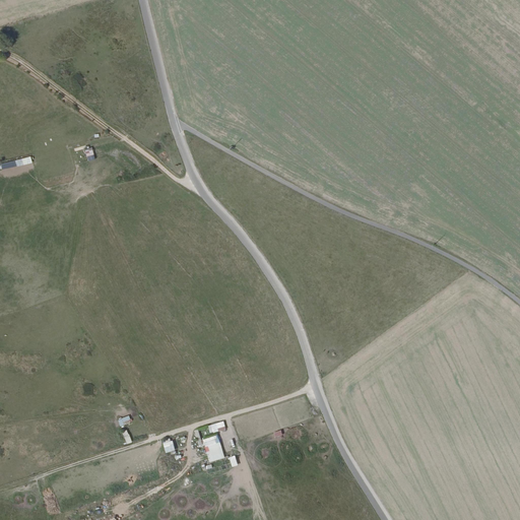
[(84,153),(86,161),(94,159),(92,149),(100,147),(99,142),(86,145),(87,149),(81,150),(82,154),(84,153)]
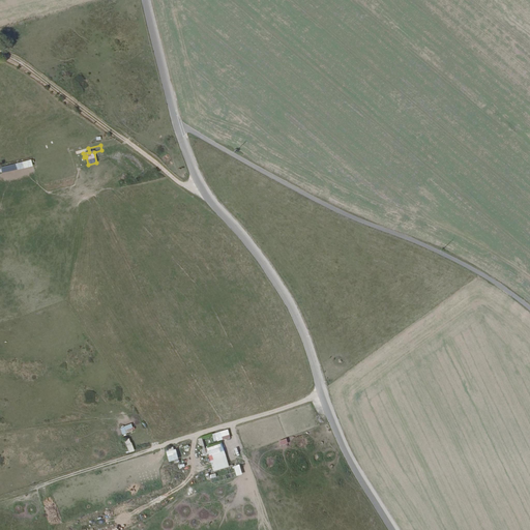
[(119,428),(121,434),(133,431),(130,423),(119,428)]
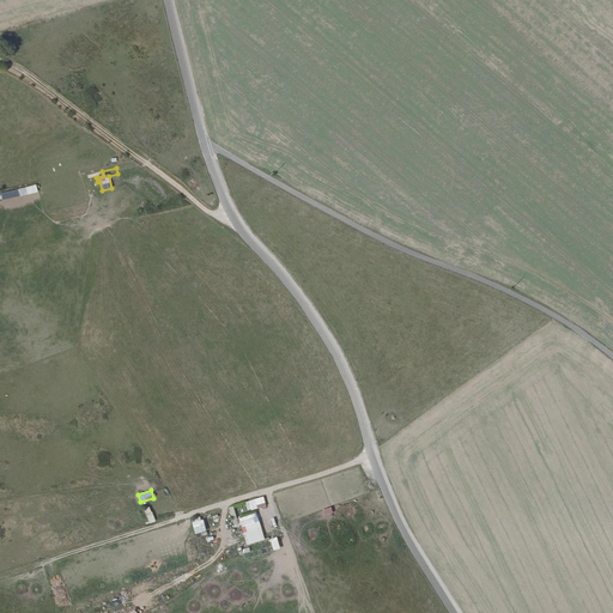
[(263,497),(244,501),(247,511),(266,507),(263,497)]
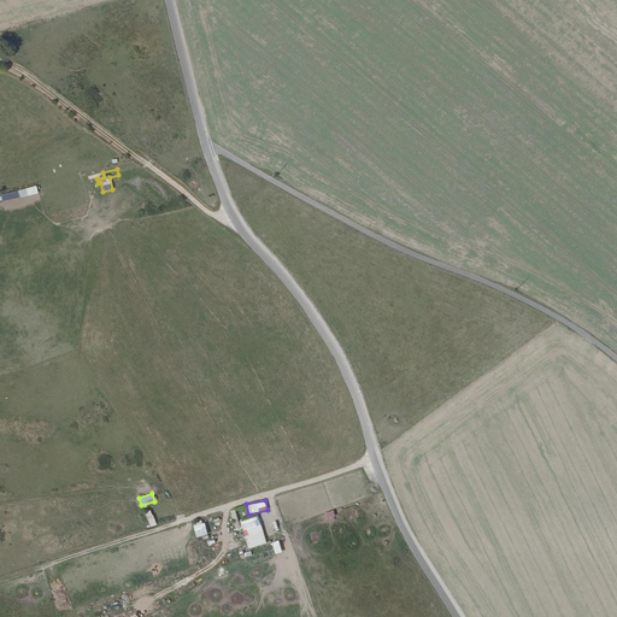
[(144,512),(150,527),(156,524),(150,510),(144,512)]
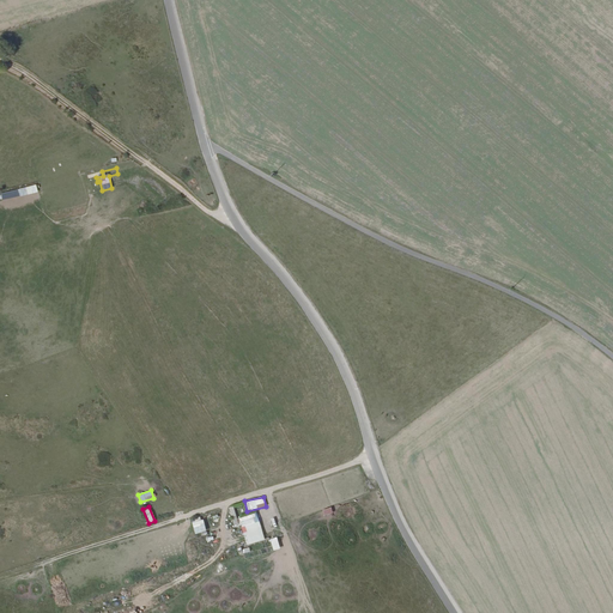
[(234,507),(229,508),(234,526),(238,525),(234,507)]
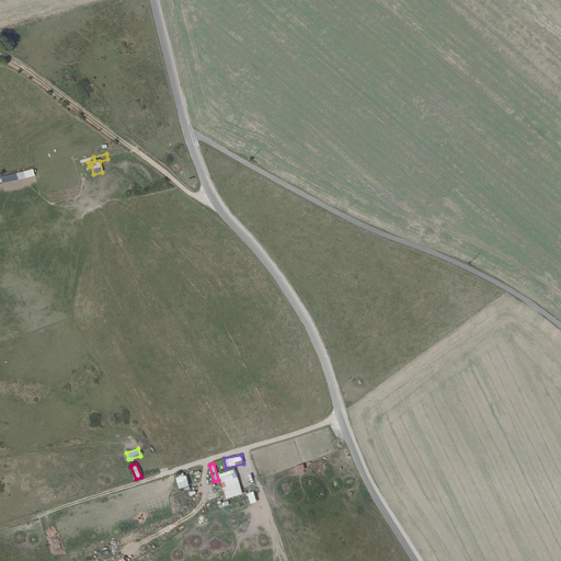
[(218,473),(226,499),(242,494),(235,469),(218,473)]
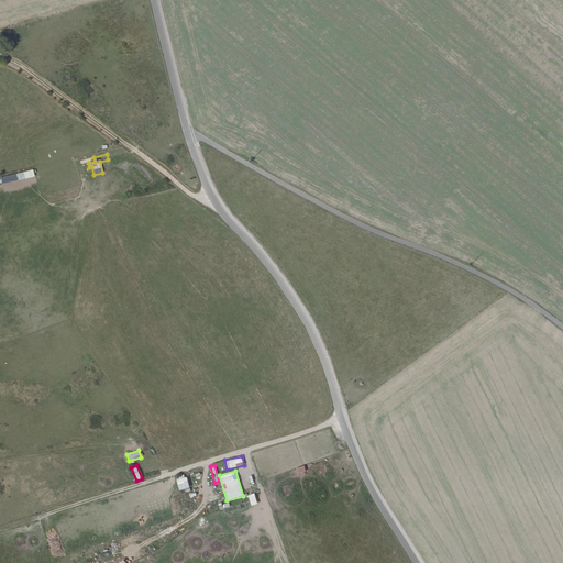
[(180,495),(190,493),(189,489),(188,489),(186,478),(185,478),(184,474),(176,476),(180,495)]
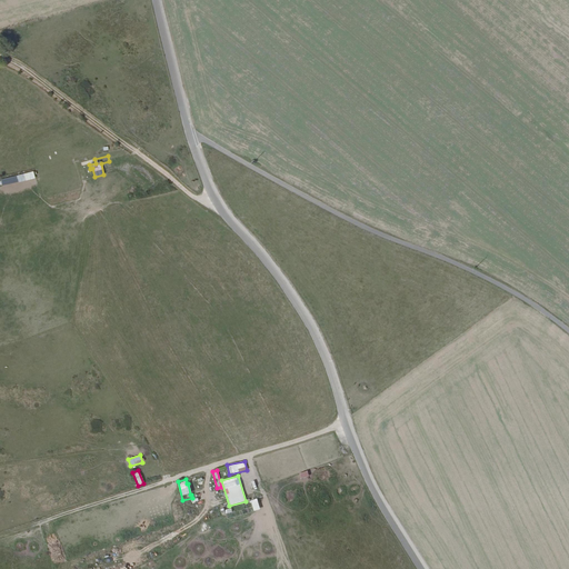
[(253,511),(260,509),(257,498),(250,500),(253,511)]
